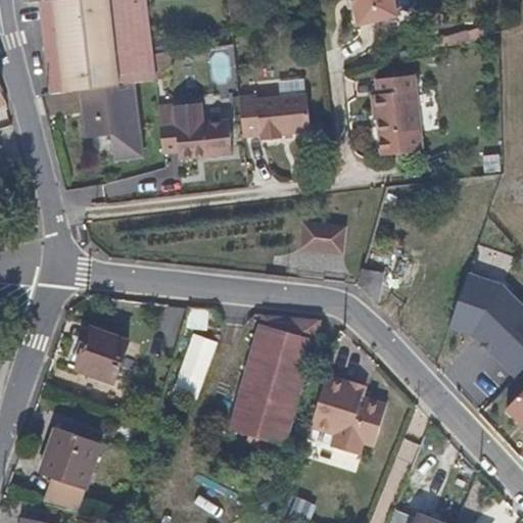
[(48,74),(50,93),(80,89),(134,83),(155,80),(152,53),(145,0),(41,0),(39,0),(48,74)]
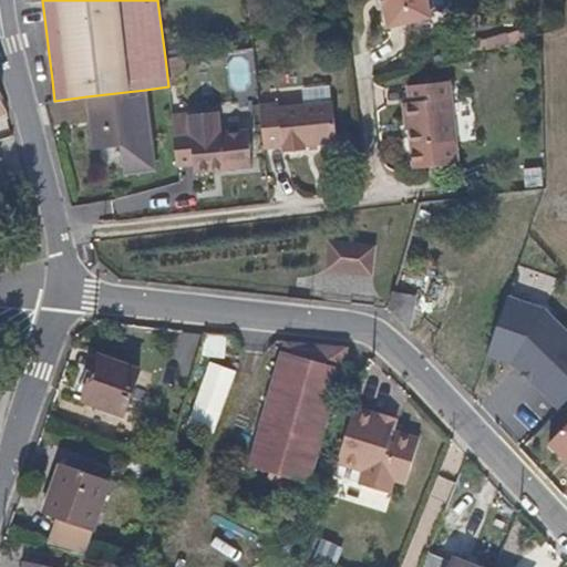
[(430,17),(425,0),(379,0),(387,27),(430,17)]
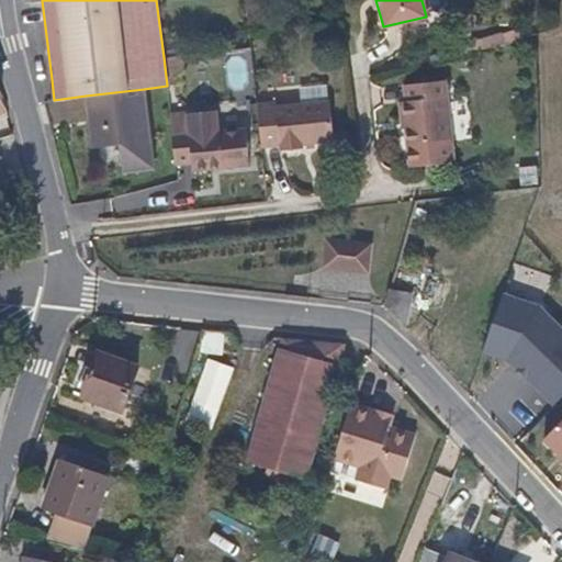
[(512,31),(476,35),(478,46),(513,43),(512,31)]
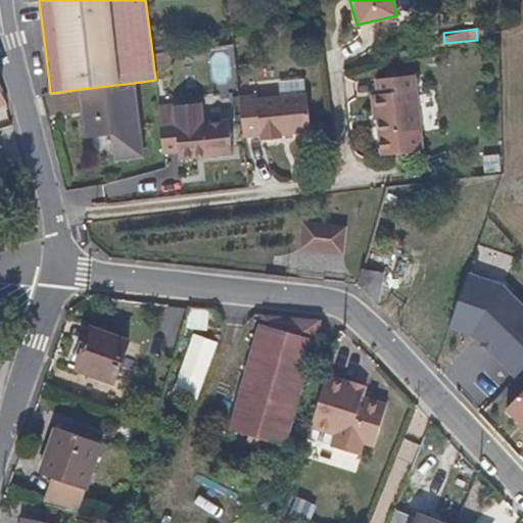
[(422,149),(413,73),(377,78),(379,92),(372,93),(374,109),(378,109),(379,117),(382,153),(422,149)]
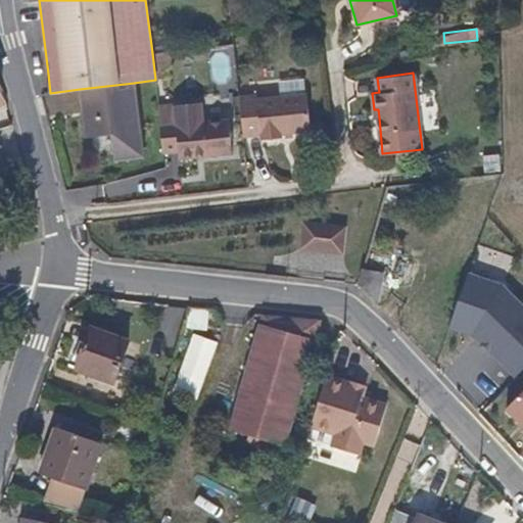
[(134,83),(80,89),(86,138),(111,135),(113,159),(143,156),(134,83)]
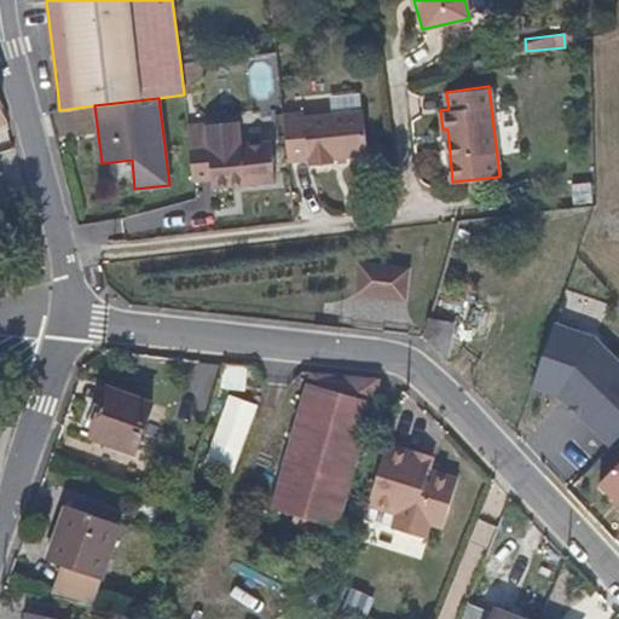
[(305,109),(287,111),(293,160),(313,157),(313,162),(337,160),(337,155),(371,149),(365,106),(306,114),(305,109)]
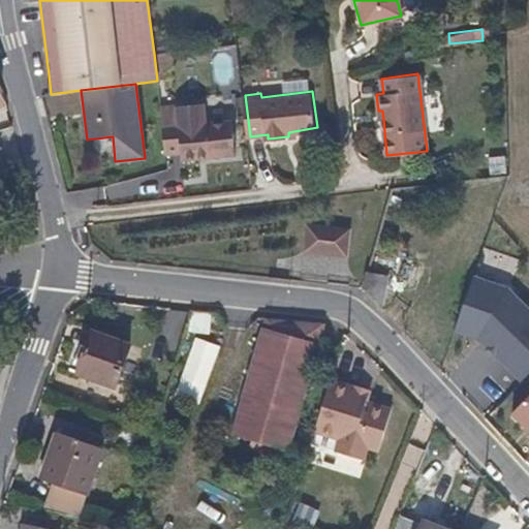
[(161,117),(166,152),(184,150),(184,152),(211,150),(212,154),(239,151),(236,118),(209,121),(206,101),(178,104),(179,115),(161,117)]
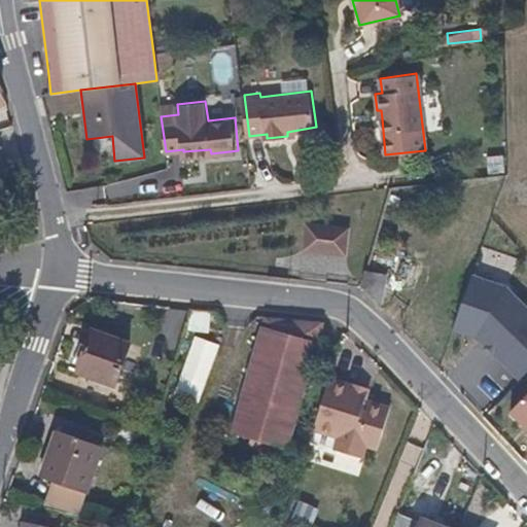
[(416,164),(398,166),(399,178),(418,177),(416,164)]
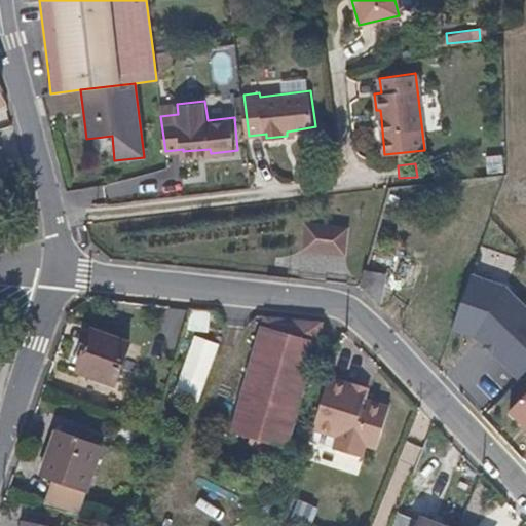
[(367,259),(369,259),(381,221),(377,220),(367,259)]
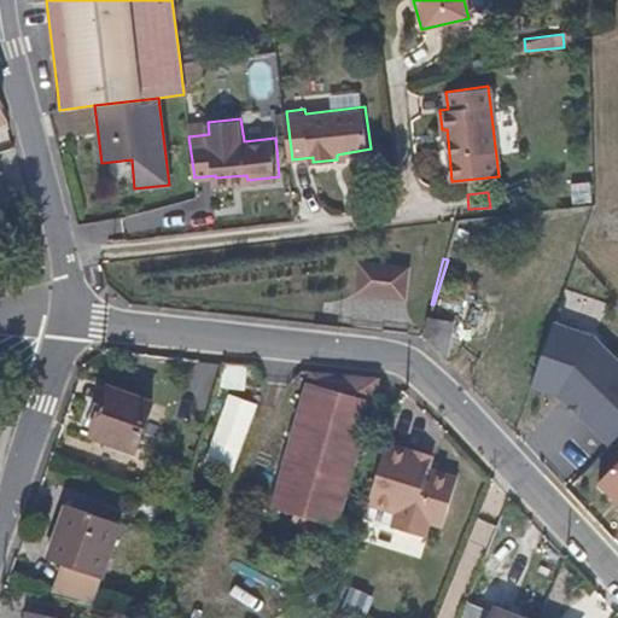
[(409,268),(360,264),(356,297),(406,301),(409,268)]
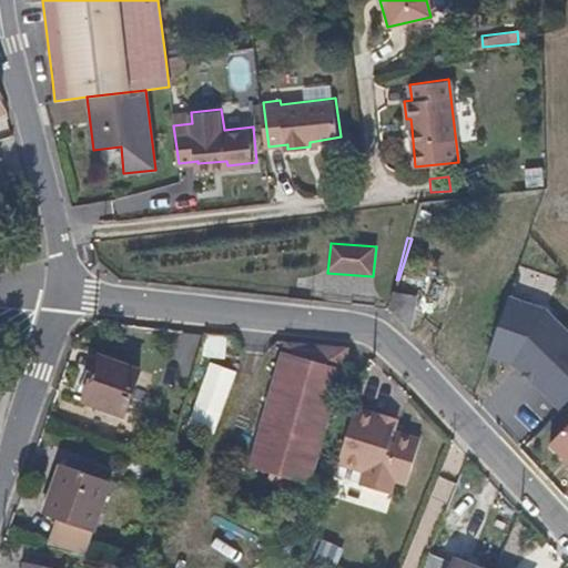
[(389,307),(403,322),(408,295),(395,292),(389,307)]
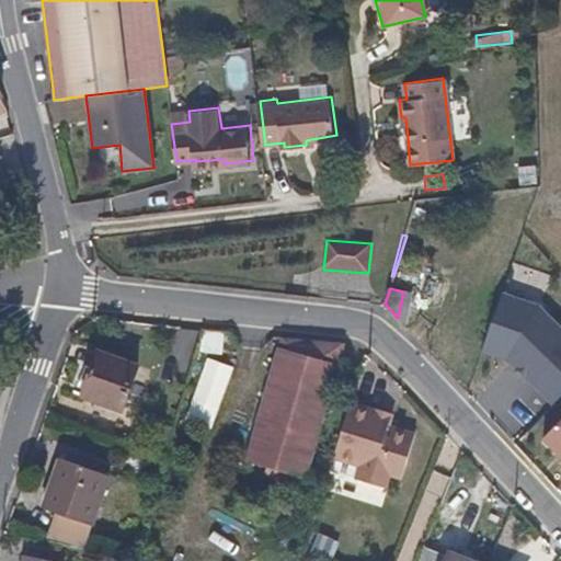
[(560,324),(540,305),(505,292),(483,351),(511,362),(551,401),(560,390),(560,324)]
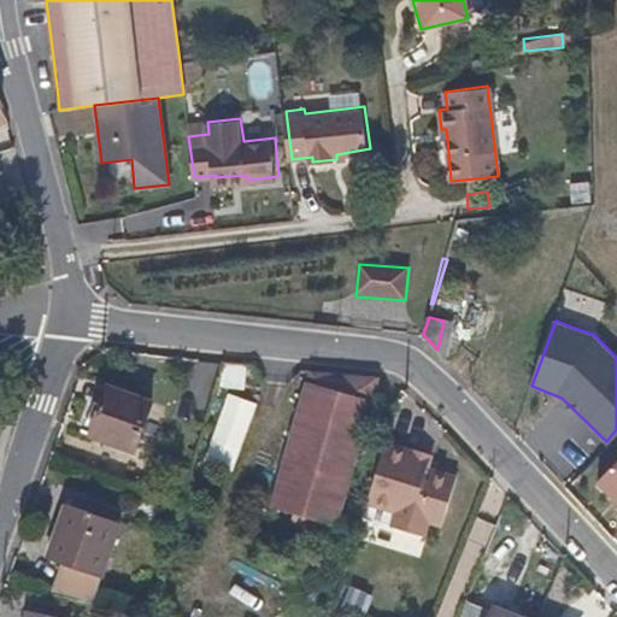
[(387,378),(334,374),(285,503),(304,510),(301,518),(317,526),(319,517),(344,527),(372,451),(398,387),(387,378)]
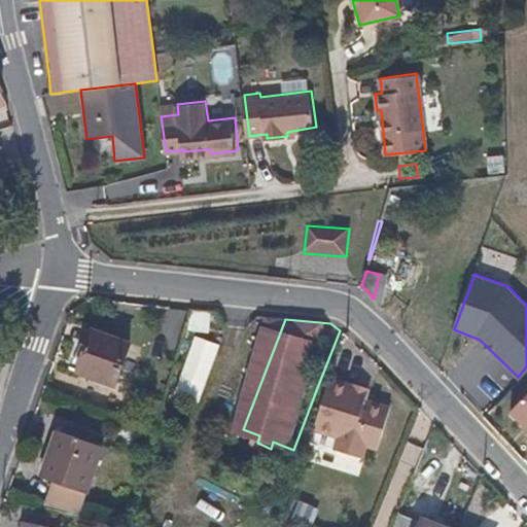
[(129,345),(88,329),(74,369),(115,384),(129,345)]
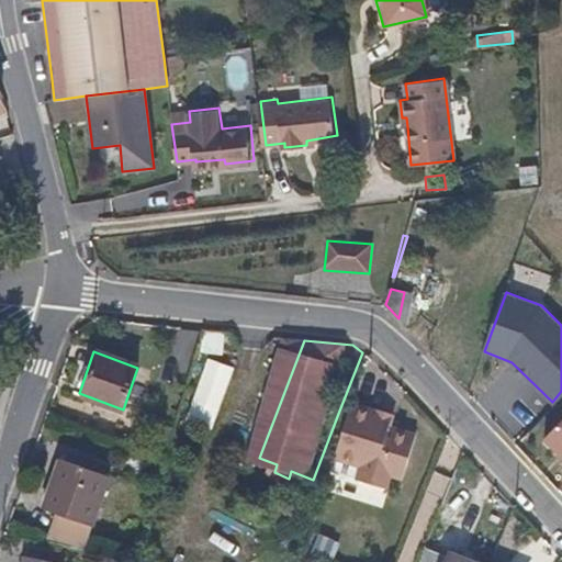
[(184,419),(211,427),(228,366),(202,358),(184,419)]
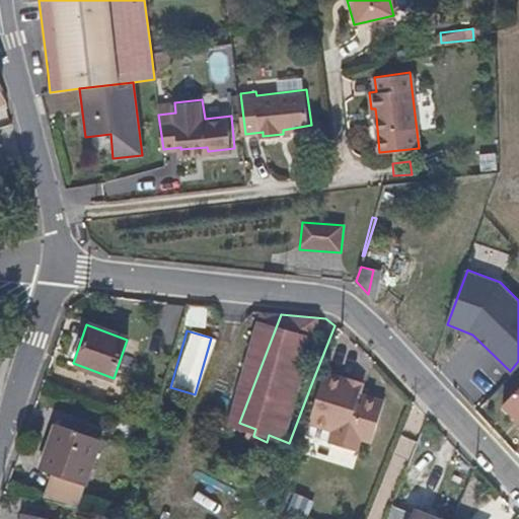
[(360,390),(334,379),(315,431),(340,441),(335,452),(362,463),(366,451),(377,455),(393,416),(366,404),(364,410),(354,404),(360,390)]
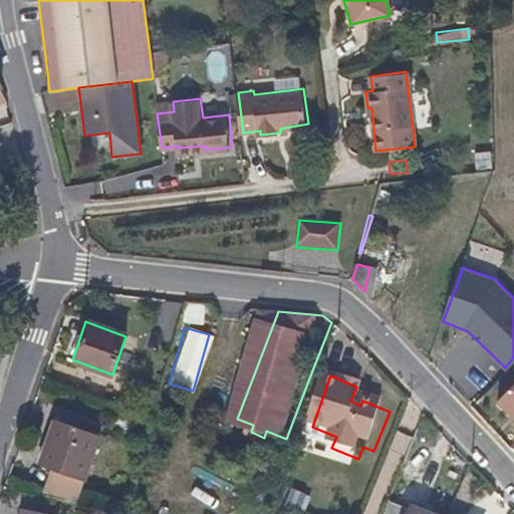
[(366,391),(356,387),(350,401),(360,406),(362,401),(366,391)]
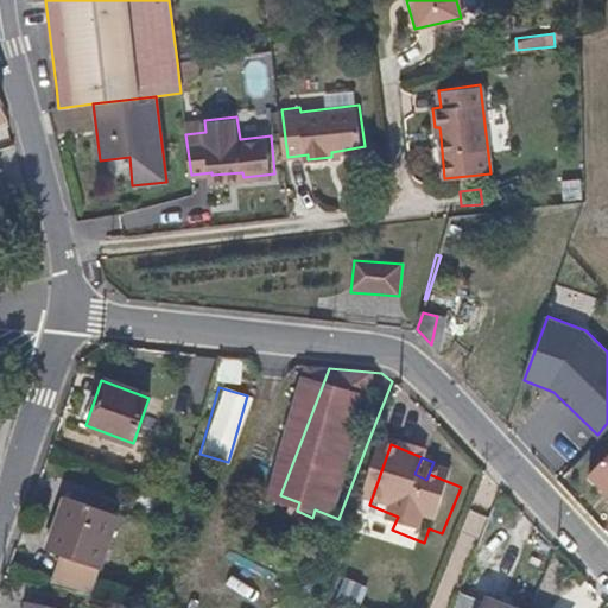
[(607,457),(586,480),(607,502),(607,457)]
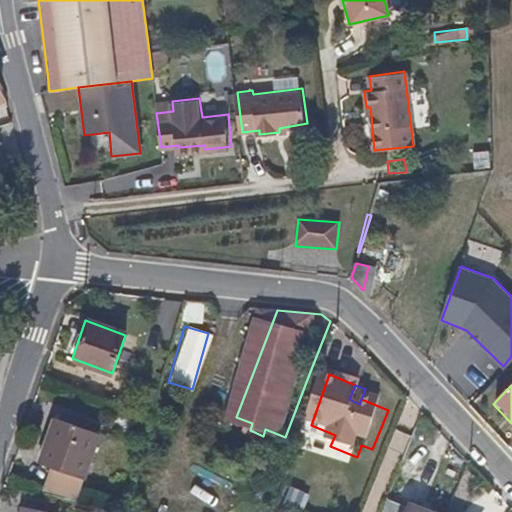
[(41,493),(75,501),(96,436),(51,422),(37,467),(47,470),(41,493)]
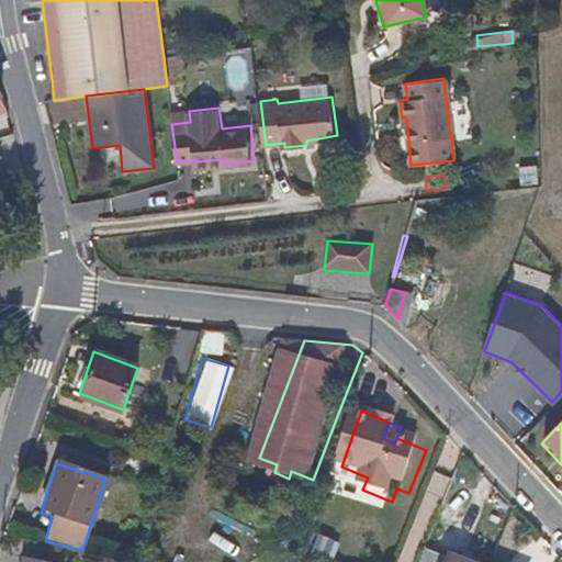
[(332,560),(339,542),(316,532),(308,550),(332,560)]
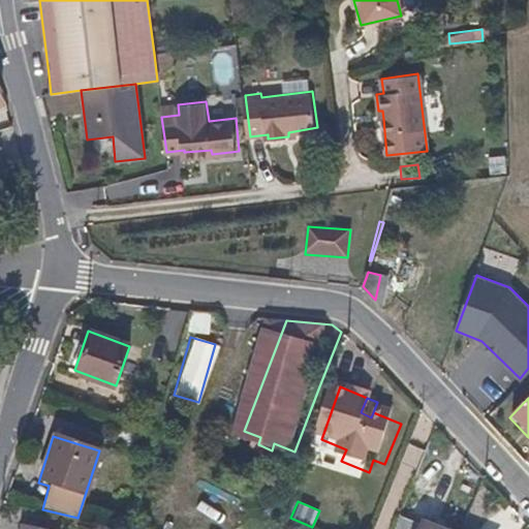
[(421,514),(402,504),(392,528),(458,528),(459,526),(423,509),(421,514)]
